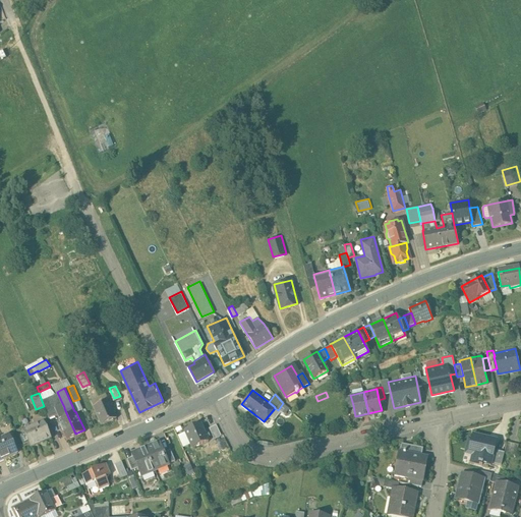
[(350,394),(344,395),(347,407),(353,405),(350,395),(351,395),(350,394)]
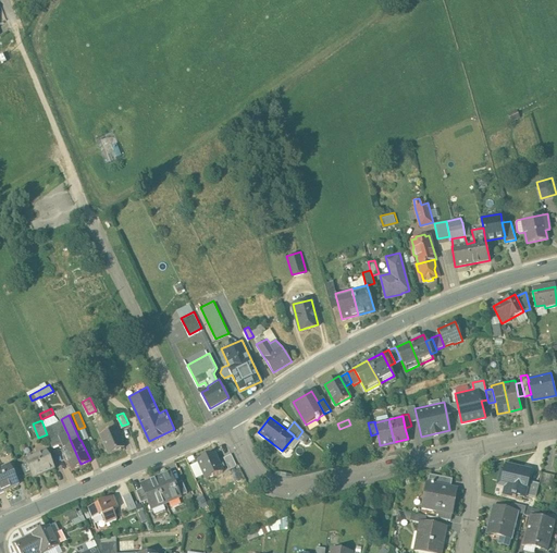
[(118,426),(100,432),(108,452),(124,445),(121,438),(123,438),(118,426)]
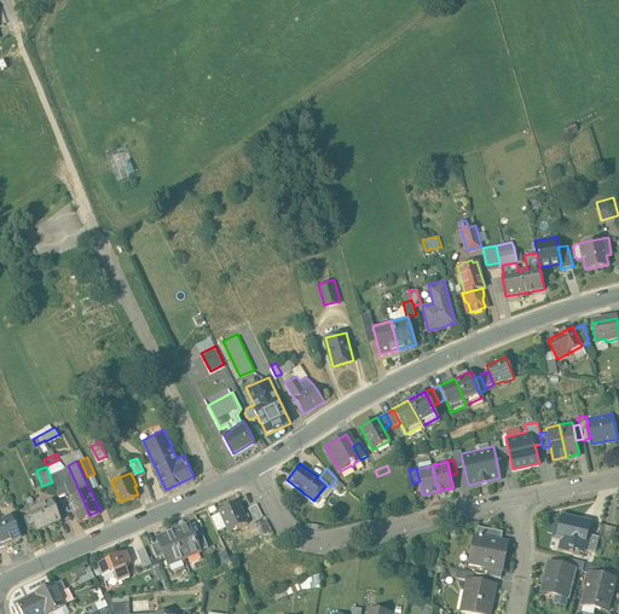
[(76,485),(76,484),(74,479),(65,482),(70,497),(69,497),(79,520),(90,515),(76,485)]
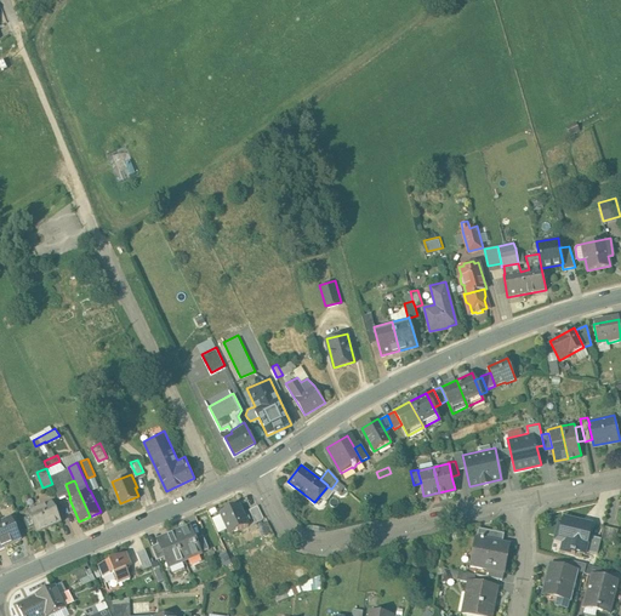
[(52,500),(28,511),(36,530),(61,519),(52,500)]
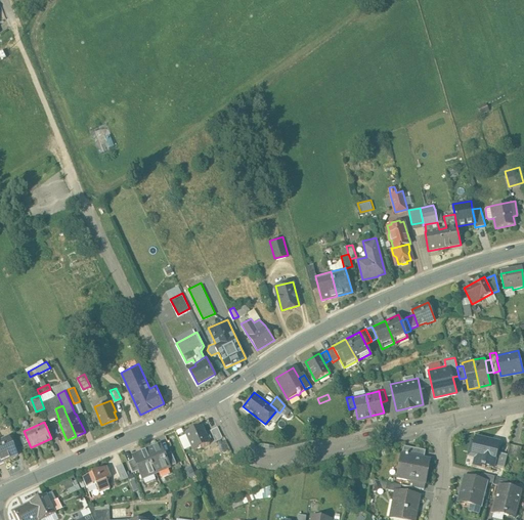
[(202,424),(185,431),(193,448),(210,441),(208,438),(209,437),(206,432),(202,424)]
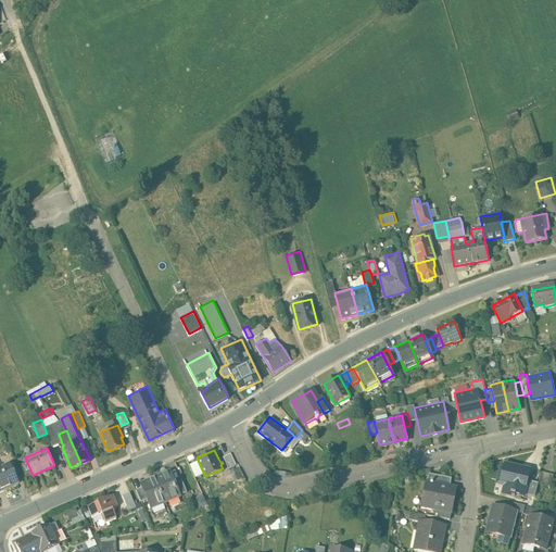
[(236,462),(230,451),(223,454),(228,466),(230,465),(236,463),(236,462)]
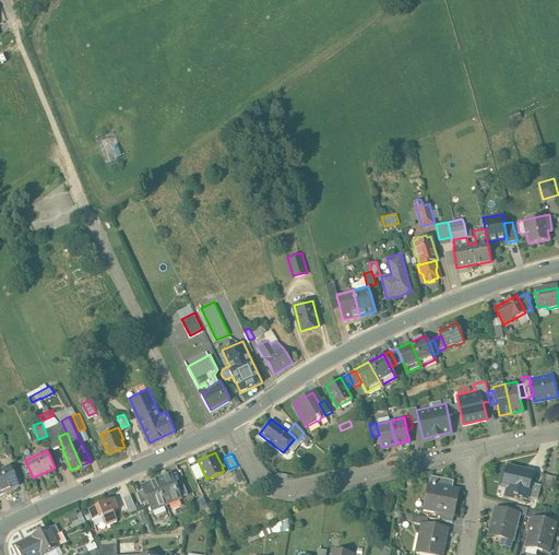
[(10,464),(0,468),(0,492),(19,483),(10,464)]
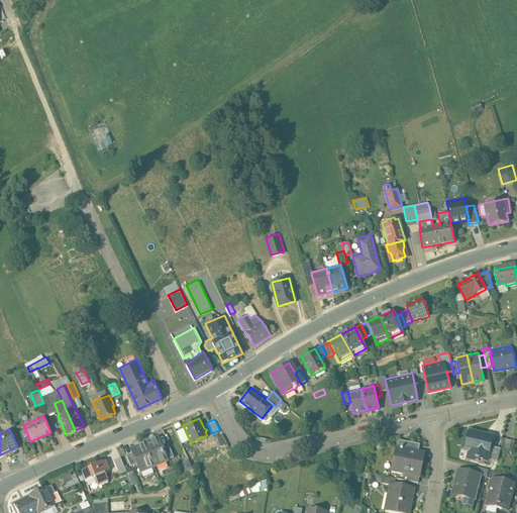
[(493,435),(469,429),(466,444),(472,445),(469,456),(479,458),(479,456),(487,458),(487,456),(491,444),(493,435)]
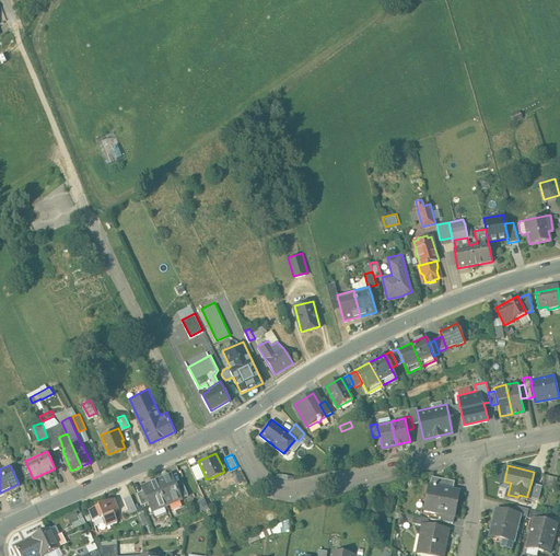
[(557,475),(545,472),(541,484),(555,487),(557,475)]
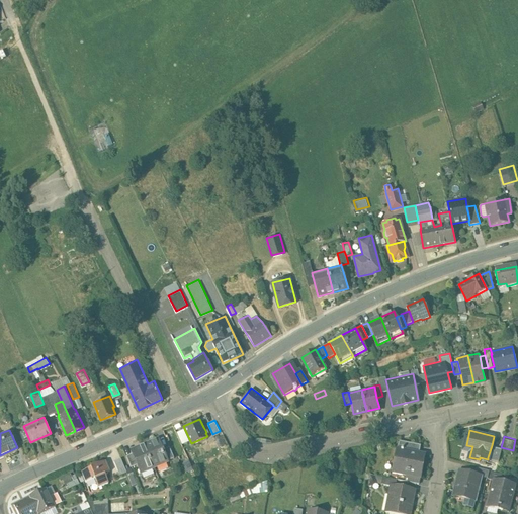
[(158,437),(145,443),(154,465),(167,459),(162,448),(158,437)]
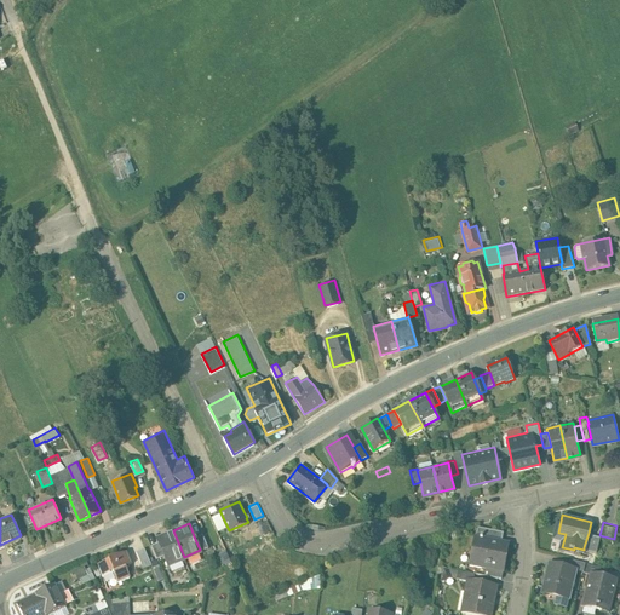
[(492,528),(478,524),(476,534),(491,536),(492,528)]
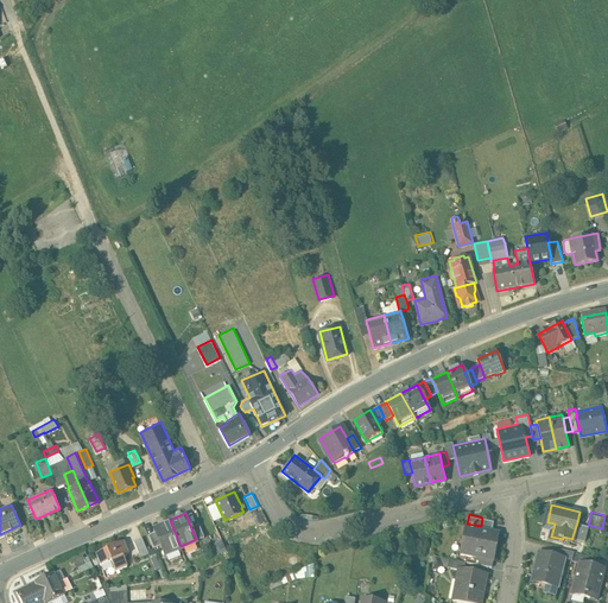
[(170,520),(154,526),(156,529),(162,543),(165,552),(166,552),(169,558),(181,553),(179,551),(183,550),(181,546),(170,520)]
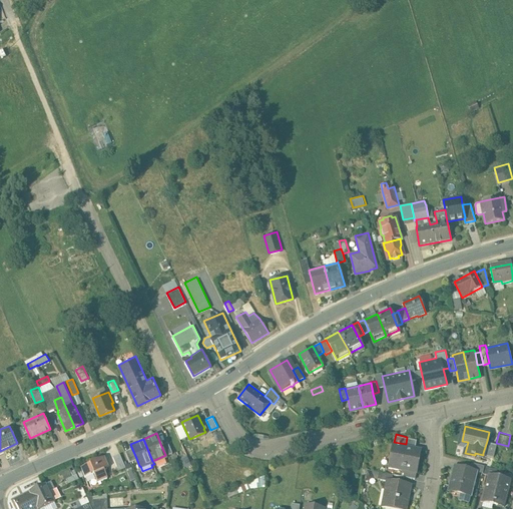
[(172,452),(167,441),(160,444),(165,455),(172,452)]
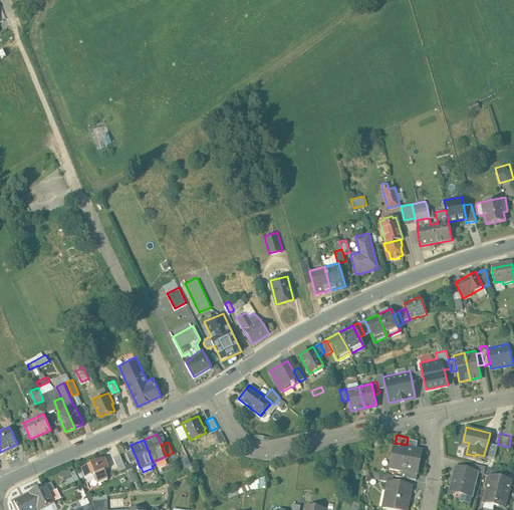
[(497,444),(488,442),(484,454),(494,457),(497,444)]
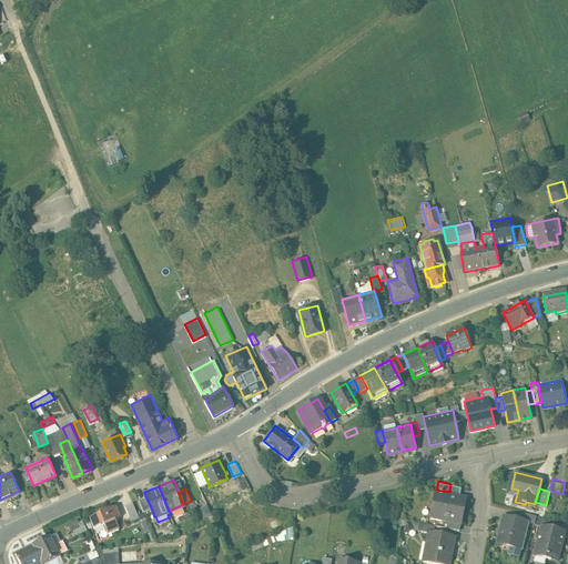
[(436,490),(435,490),(430,515),(430,516),(460,522),(466,495),(449,492),(436,490)]
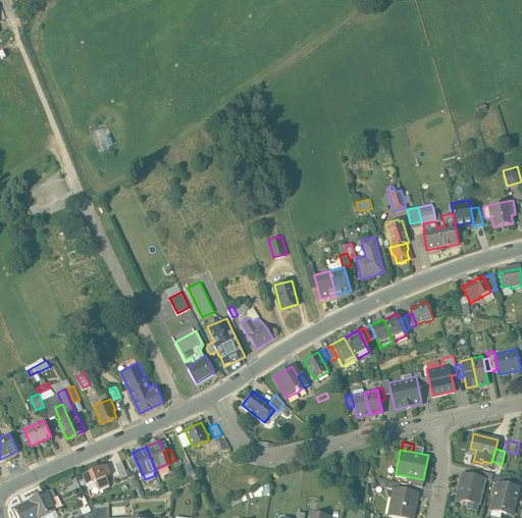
[(139,466),(134,455),(127,458),(133,469),(139,466)]
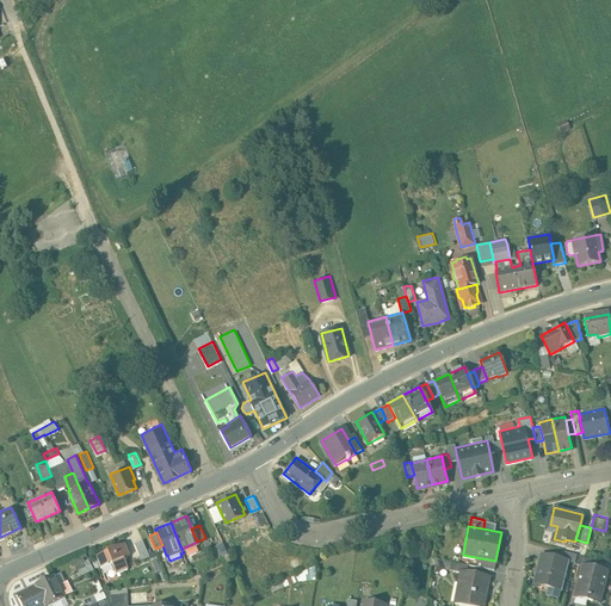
[(142,538),(135,542),(141,558),(149,555),(142,538)]
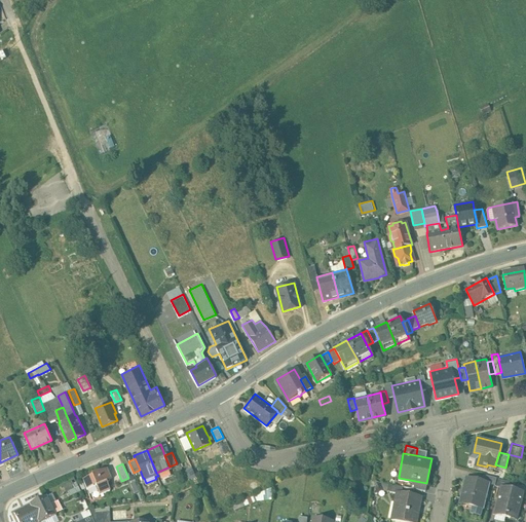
[(107,467),(92,473),(92,474),(83,478),(87,487),(97,483),(100,492),(110,487),(107,479),(111,477),(107,467)]
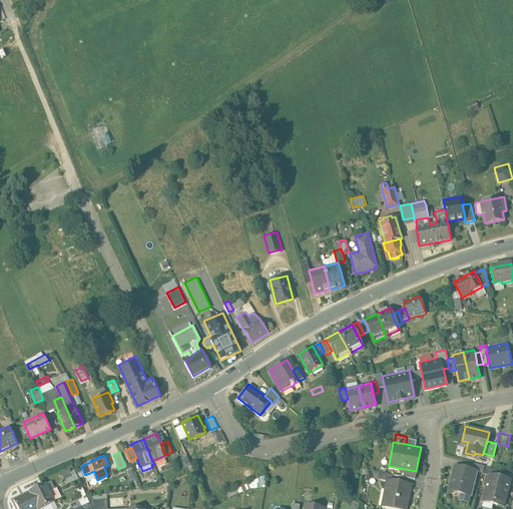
[(484,464),(471,461),(470,467),(477,469),(482,471),(484,464)]
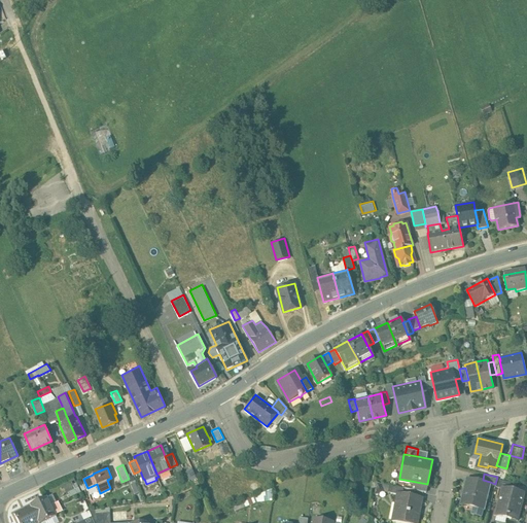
[(483,480),(467,477),(460,502),(483,508),(490,482),(483,480)]
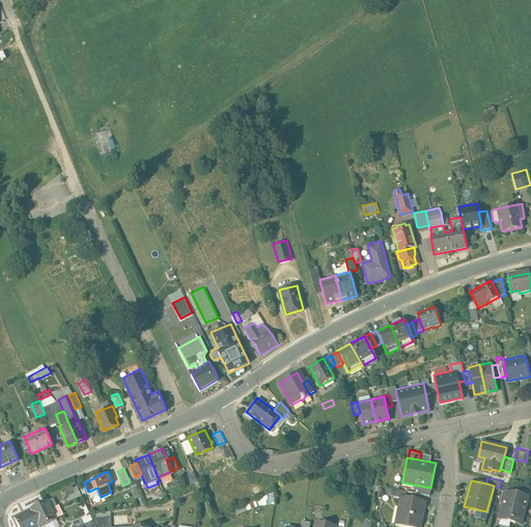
[(514,483),(501,480),(499,488),(505,489),(506,489),(513,491),(514,483)]
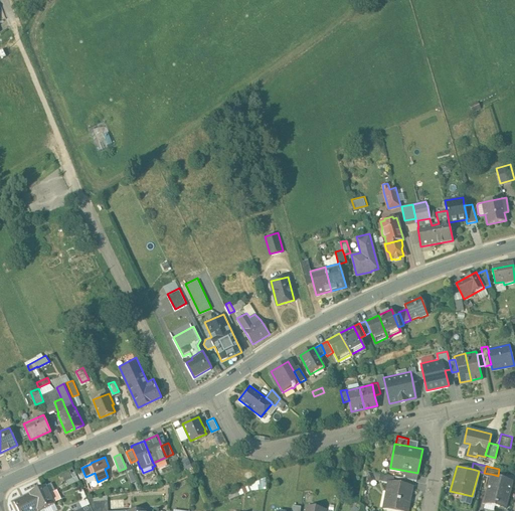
[(70,468),(61,472),(64,479),(66,478),(68,483),(78,478),(74,469),(71,471),(70,468)]
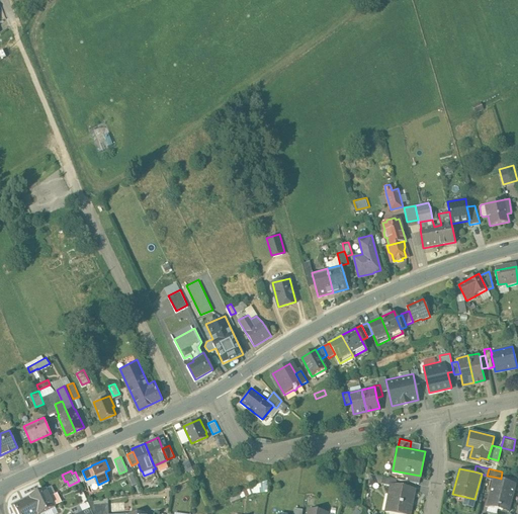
[(397,478),(382,475),(381,482),(391,483),(396,484),(397,478)]
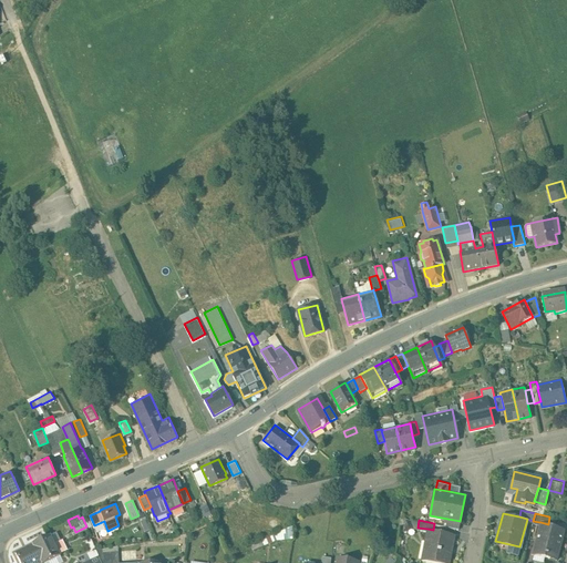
[(548,524),(540,522),(539,522),(534,550),(557,555),(564,528),(548,524)]
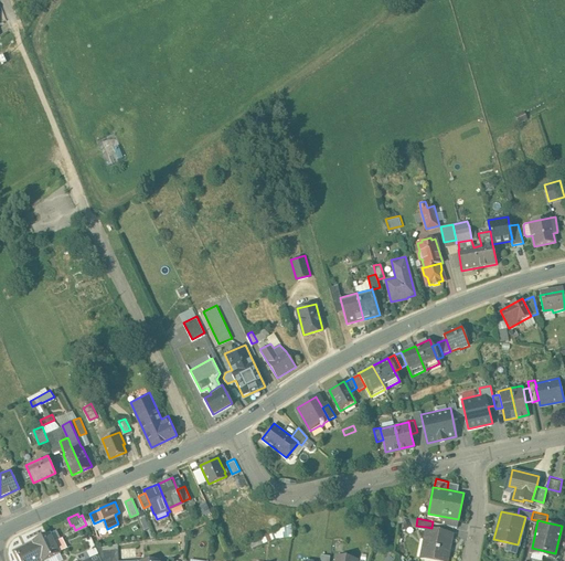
[(292,524),(276,524),(276,533),(292,532),(292,524)]
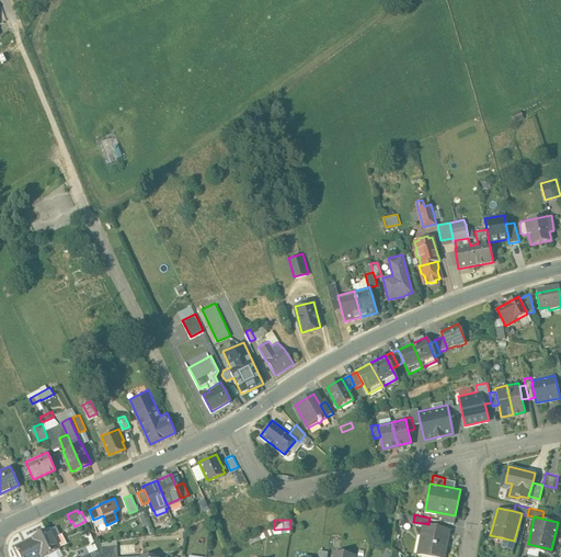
[(449,529),(428,524),(423,523),(418,552),(444,556),(449,529)]
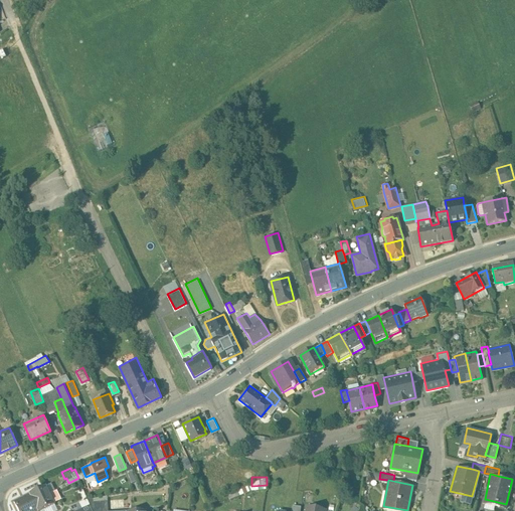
[(55,501),(45,483),(29,491),(38,509),(55,501)]
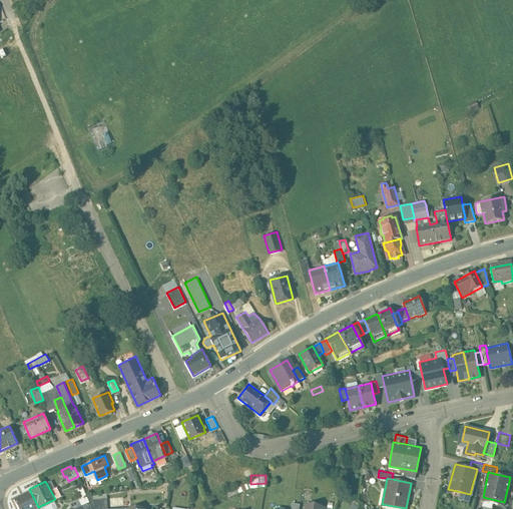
[(29,489),(14,497),(19,508),(34,508),(38,507),(29,489)]
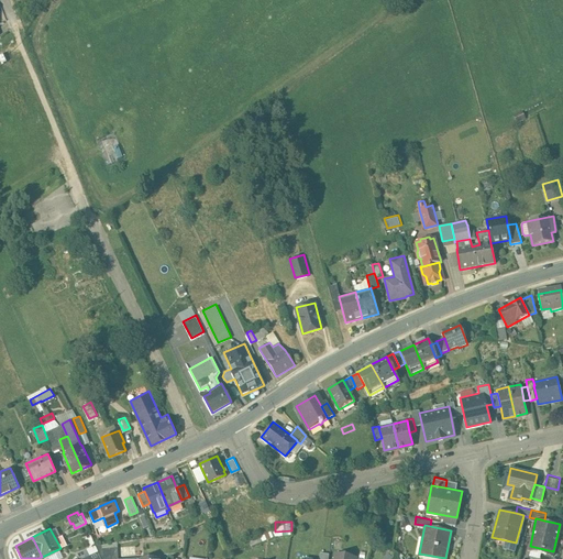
[(102,558),(95,543),(77,550),(80,558),(79,558),(102,558)]
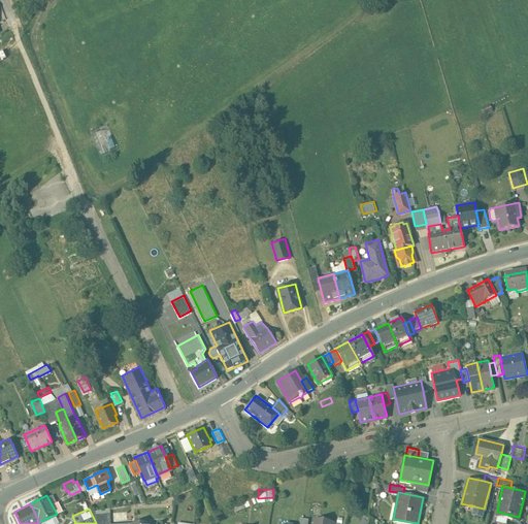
[(110,510),(96,511),(97,523),(111,523),(110,510)]
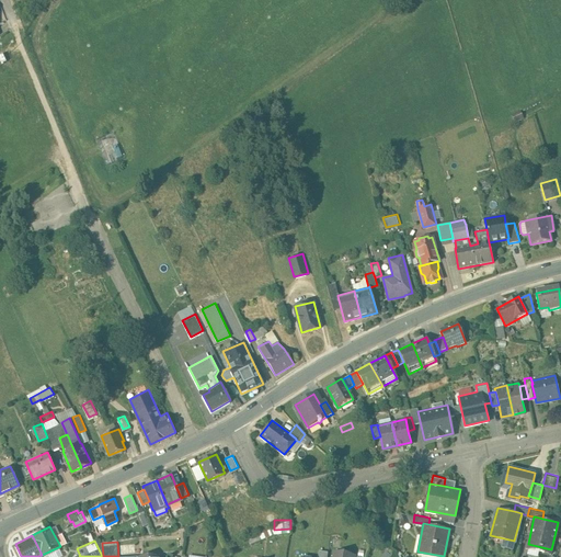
[(327,556),(328,548),(321,547),(319,555),(320,555),(319,556),(327,556)]
